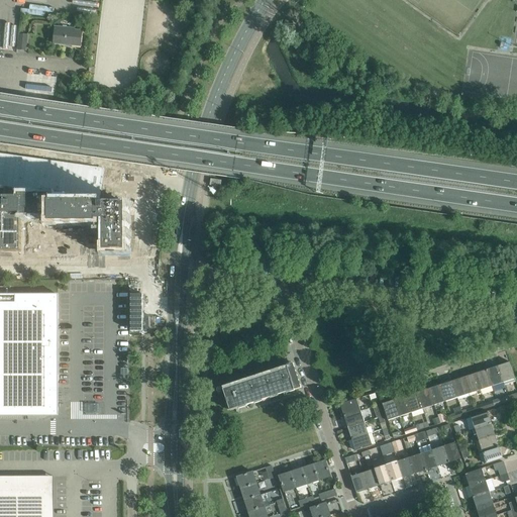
[(53,43),(81,46),(83,31),(75,30),(75,29),(55,27),(53,43)]
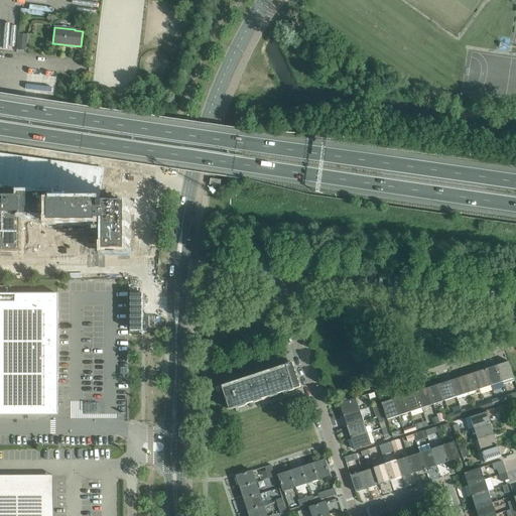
[(17,48),(26,49),(27,36),(18,35),(17,48)]
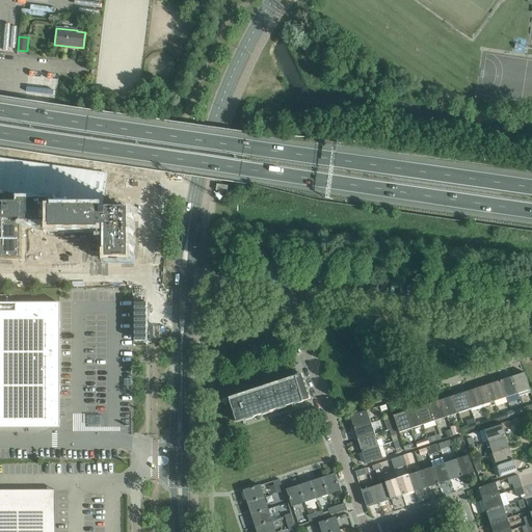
[(0,259),(25,259),(25,223),(54,223),(54,230),(102,230),(102,229),(110,229),(110,259),(131,259),(131,211),(102,211),(102,206),(17,194),(0,193),(0,259)]
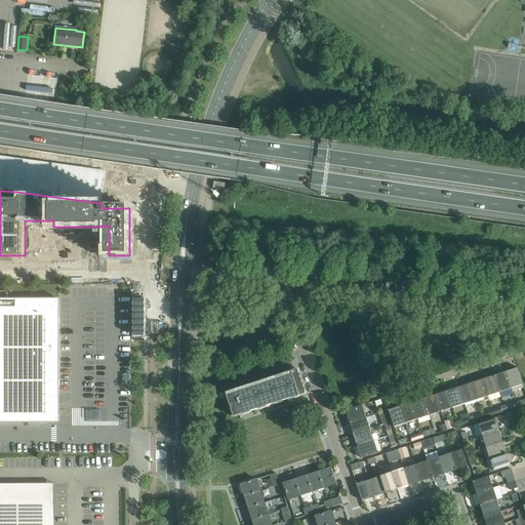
[(59,299),(0,299),(0,421),(51,421),(58,414),(59,405),(59,299)]
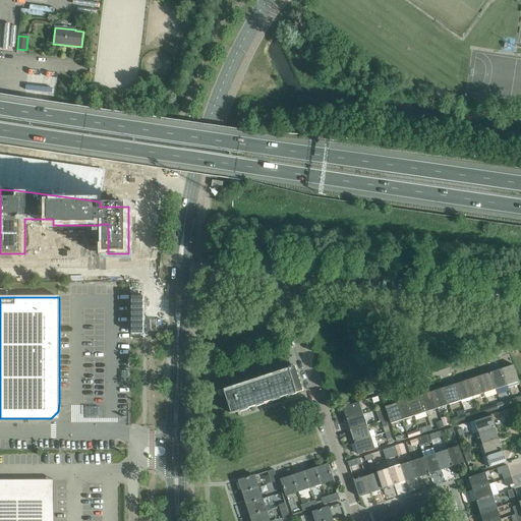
[(514,364),(502,368),(508,387),(520,383),(514,364)]
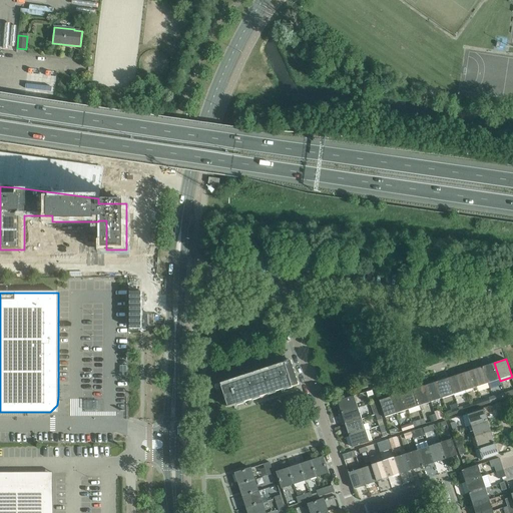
[(285,363),(286,366),(222,387),(225,396),(224,396),(228,408),(234,406),(235,409),(238,408),(237,405),(249,401),(250,404),(253,403),(252,400),(266,396),(267,399),(270,398),(269,395),(282,391),(283,394),(286,393),(285,390),(292,387),(299,385),(292,361),(285,363)]
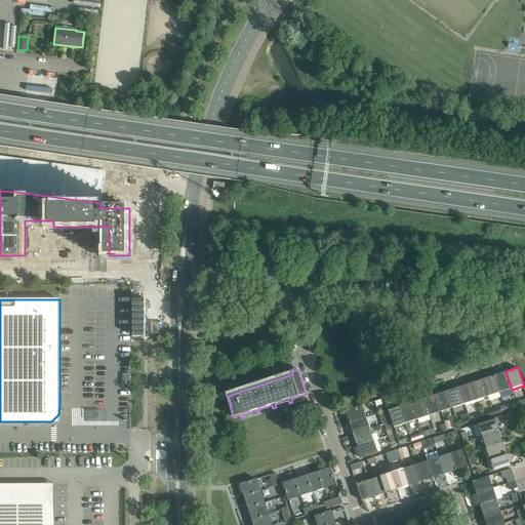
[(506,371),(494,375),(500,393),(512,390),(506,371)]
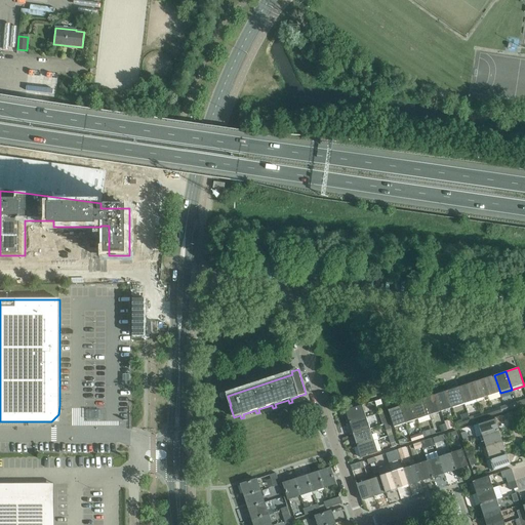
[(494,375),(482,379),(488,397),(500,393),(494,375)]
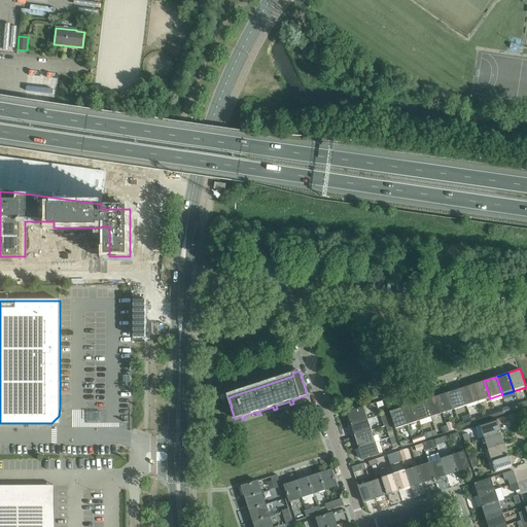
[(484,381),(472,384),(479,402),(486,400),(487,402),(491,401),(490,398),(484,381)]
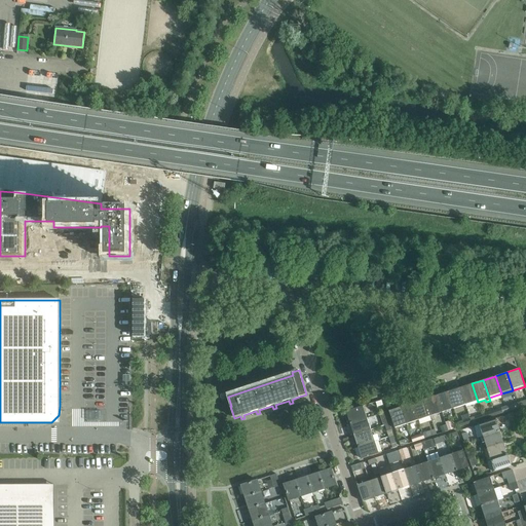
[(472,383),(459,387),(465,406),(478,402),(472,383)]
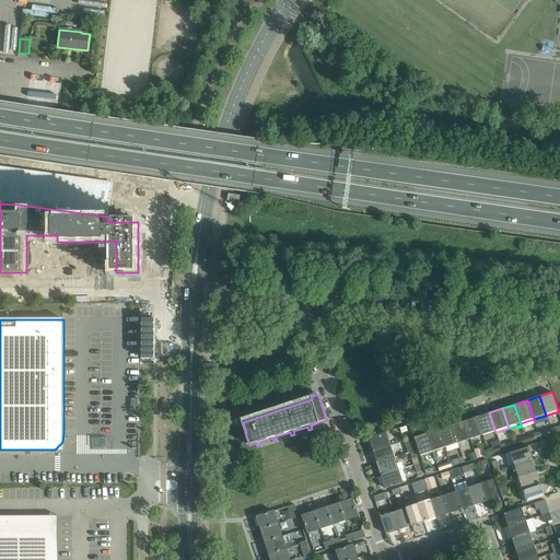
[(489,412),(477,417),(483,436),(496,432),(489,412)]
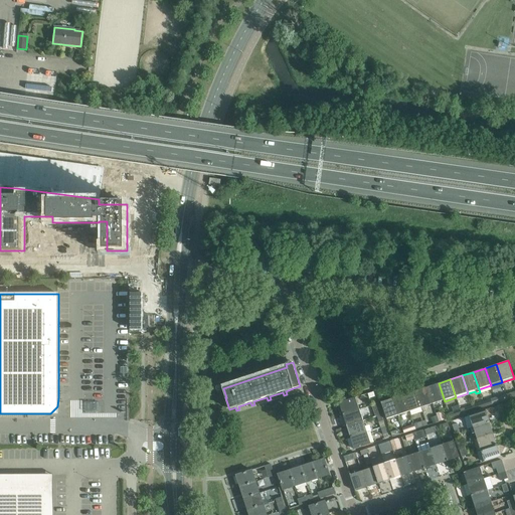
[(439,383),(427,387),(433,404),(445,401),(439,383)]
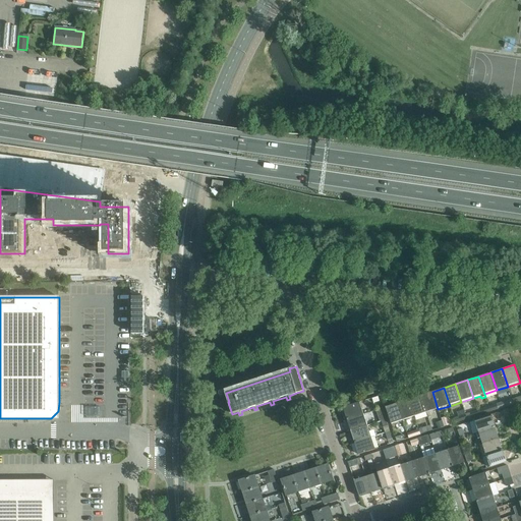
[(432,392),(420,396),(426,413),(438,409),(432,392)]
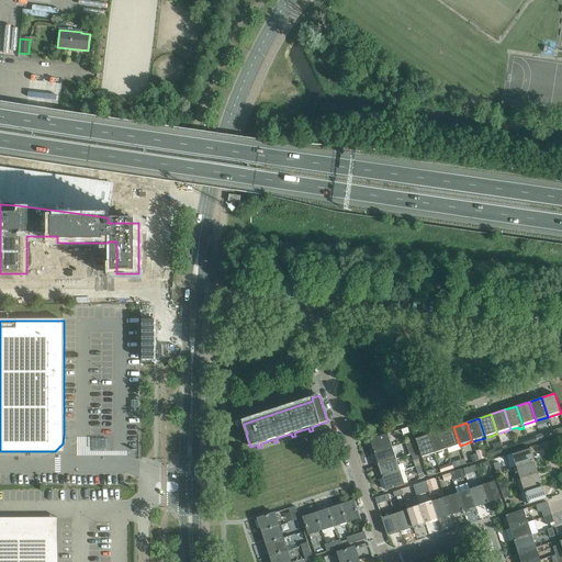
[(453,427),(441,430),(447,450),(460,446),(453,427)]
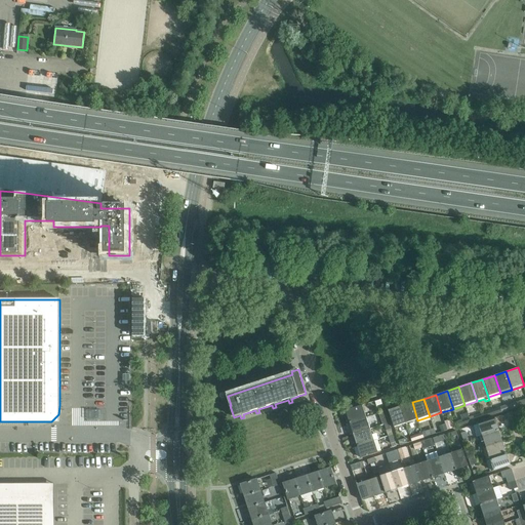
[(524,399),(516,402),(518,407),(519,410),(524,408),(524,399)]
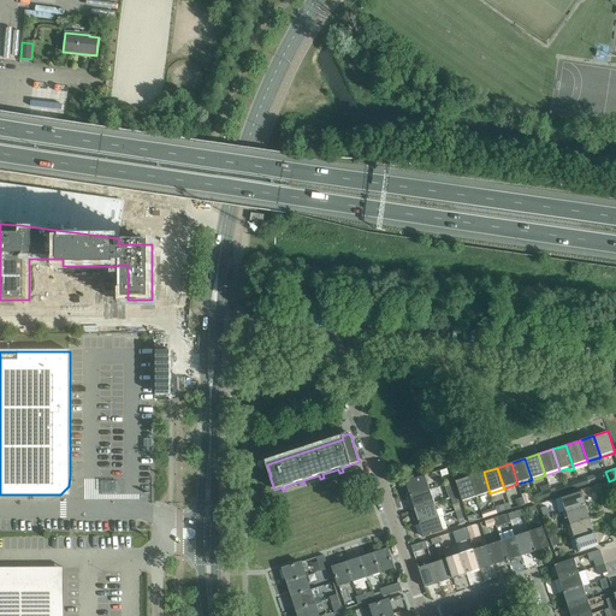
[(484,472),(469,477),(477,498),(490,493),(484,472)]
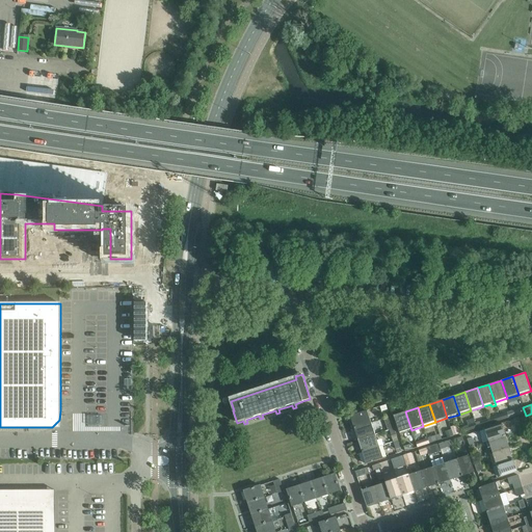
[(523,407),(511,411),(512,416),(525,413),(523,407)]
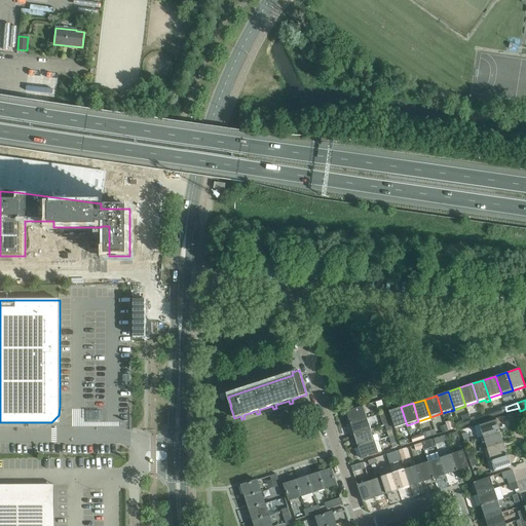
[(346,412),(350,423),(368,417),(364,406),(346,412)]
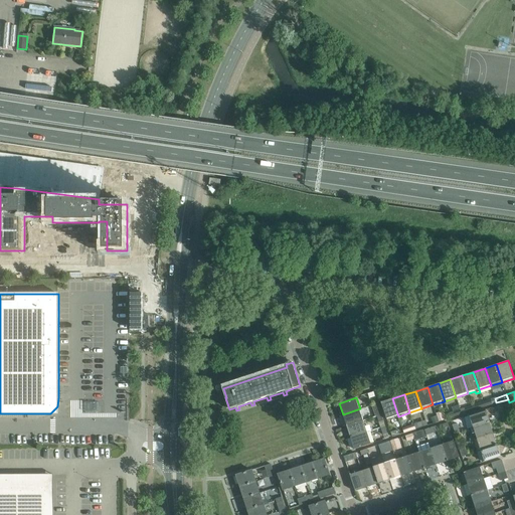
[(398,416),(392,398),(381,402),(386,419),(398,416)]
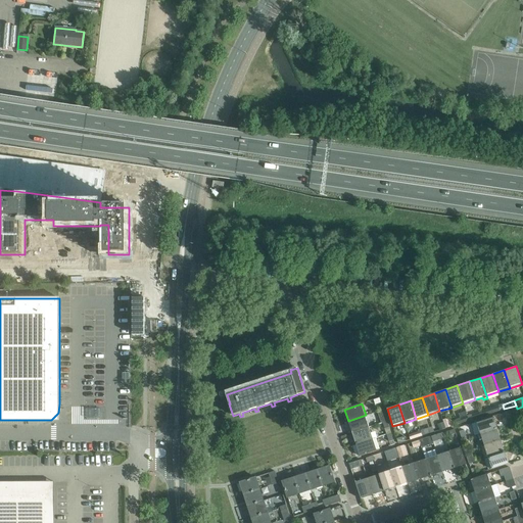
[(503,405),(490,408),(492,413),(504,409),(503,405)]
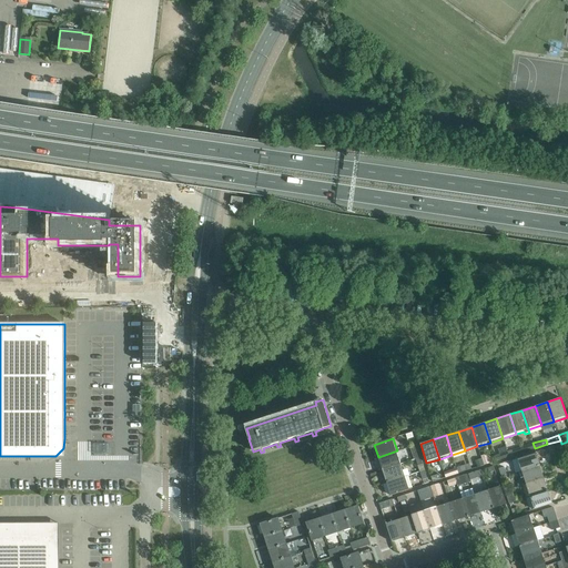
[(90,443),(90,453),(111,453),(111,443),(90,443)]
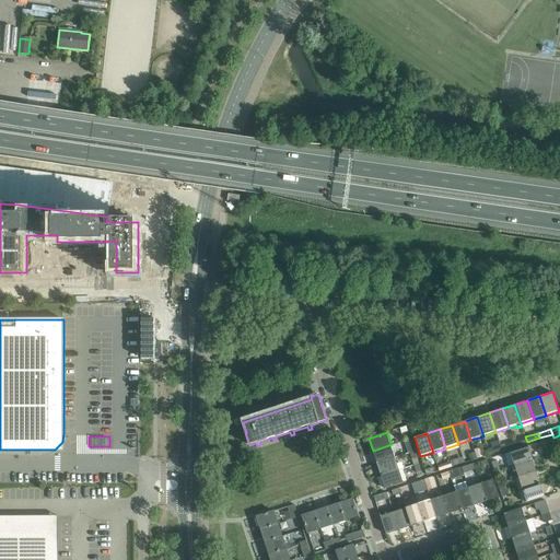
[(525,436),(513,441),(514,446),(527,442),(525,436)]
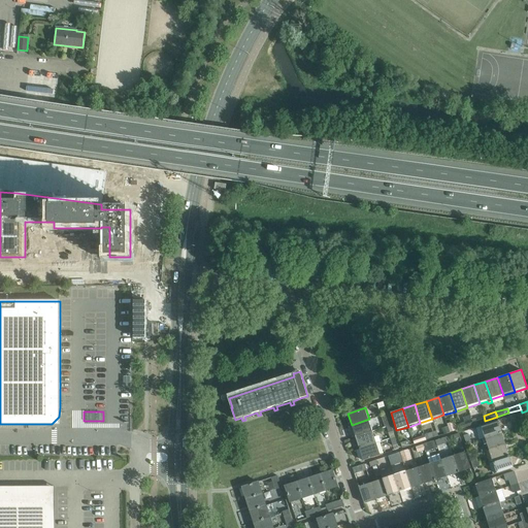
[(484,416),(471,420),(473,424),(485,421),(484,416)]
